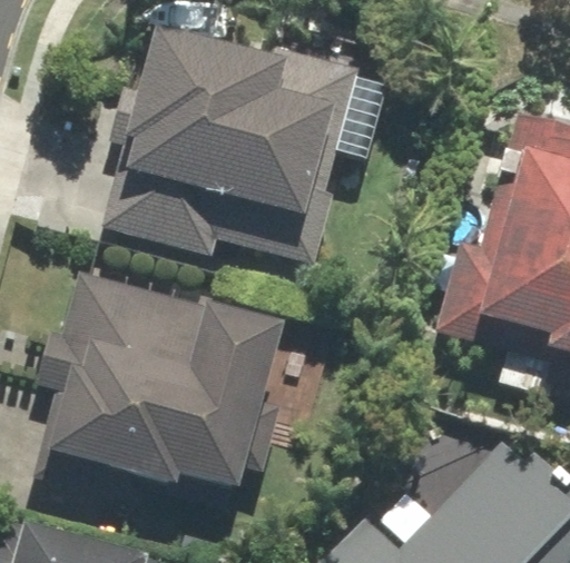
[(354,67),(286,49),(282,65),(156,29),(102,225),(212,255),(216,237),(311,263),(330,196),(313,191),(324,148),(369,160),(387,89),(351,79),(354,67)]
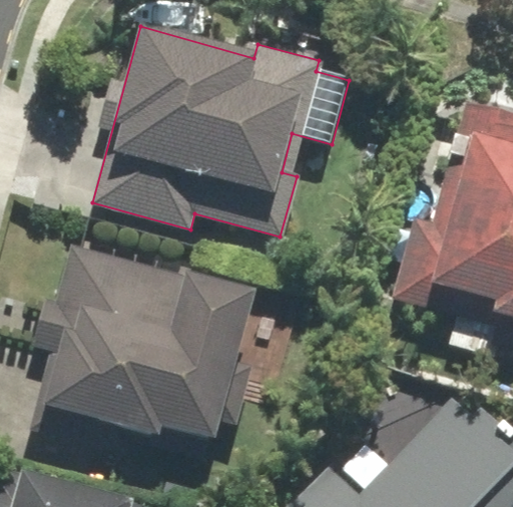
[(512,113),(462,100),(432,214),(414,209),(405,242),(423,246),(408,304),(453,316),(445,344),(493,356),(496,347),(512,351),(512,113)]
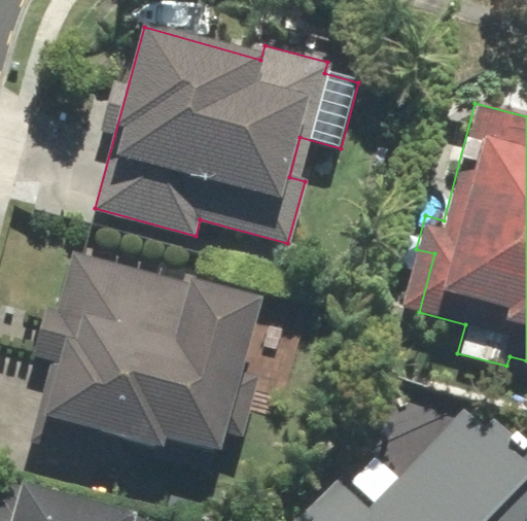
[(221,452),(258,299),(78,254),(32,443),(132,467),(138,443),(167,450),(169,439),(221,452)]
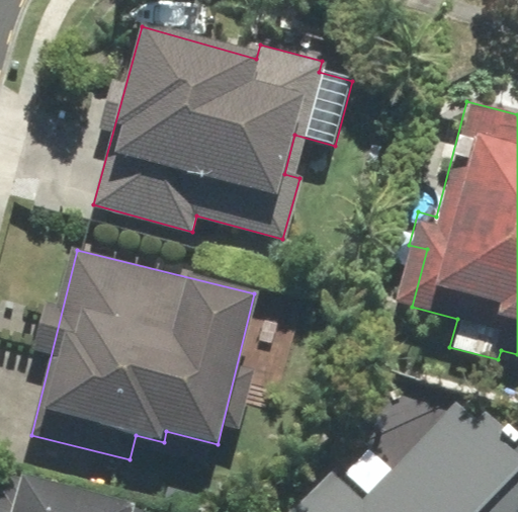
[(325,478),(289,511),(517,511),(517,435),(489,406),(479,416),(459,397),(351,504),(325,478)]
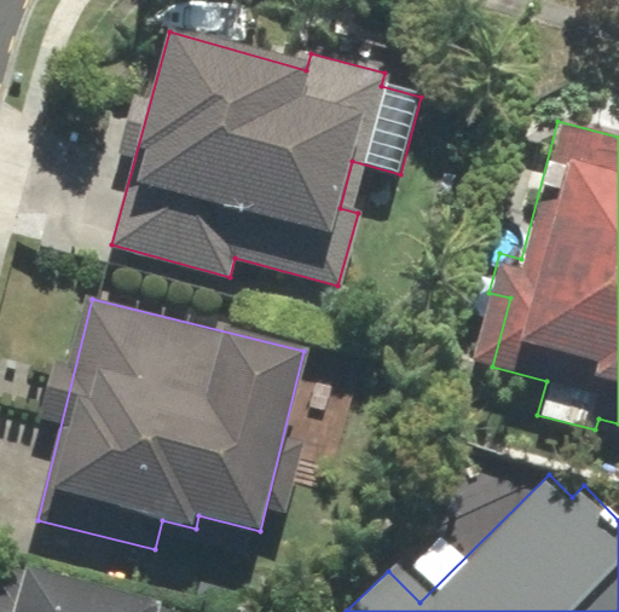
[(27,582),(4,575),(0,585),(0,611),(161,611),(162,608),(30,570),(27,582)]
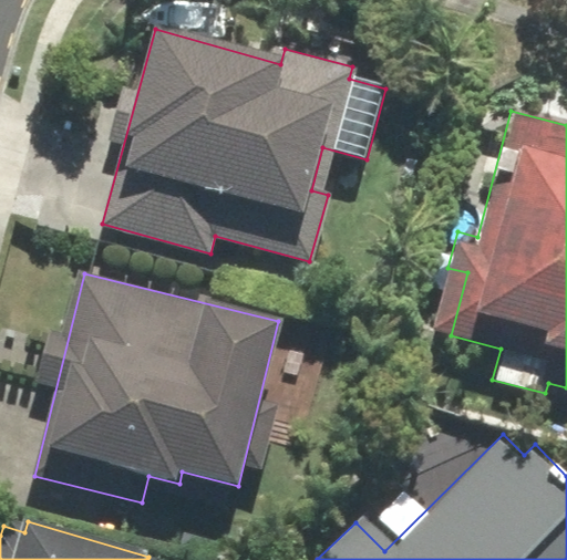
All buildings are outlined.
